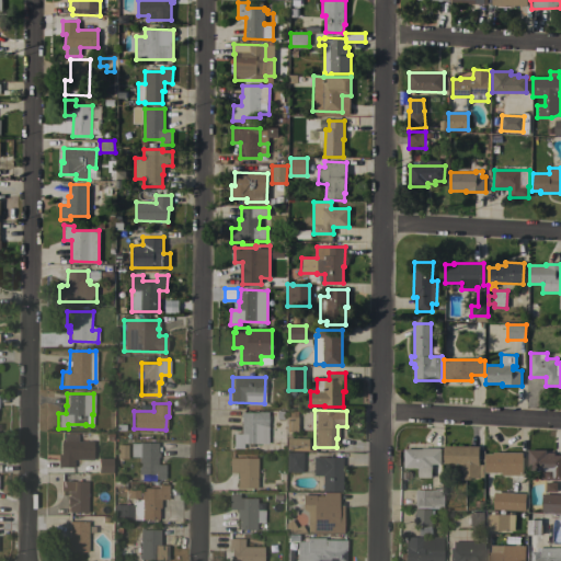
[(242,443),(242,447),(232,447),(232,433),(240,433),(240,412),(258,412),(258,411),(267,411),(267,443),(260,443),(242,443)]
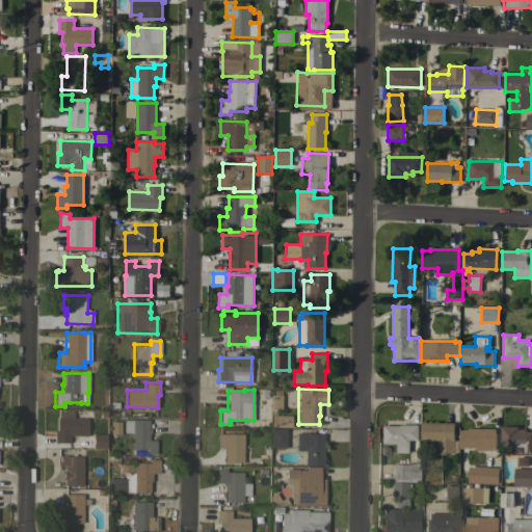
[(280,405),(293,407),(295,391),(282,390),(280,405)]
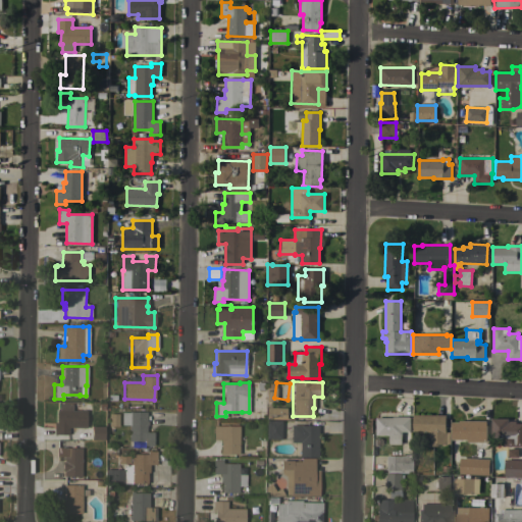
[(68,427),(68,434),(53,433),(54,422),(56,422),(56,410),(58,410),(58,403),(72,403),(72,410),(87,410),(87,427),(68,427)]
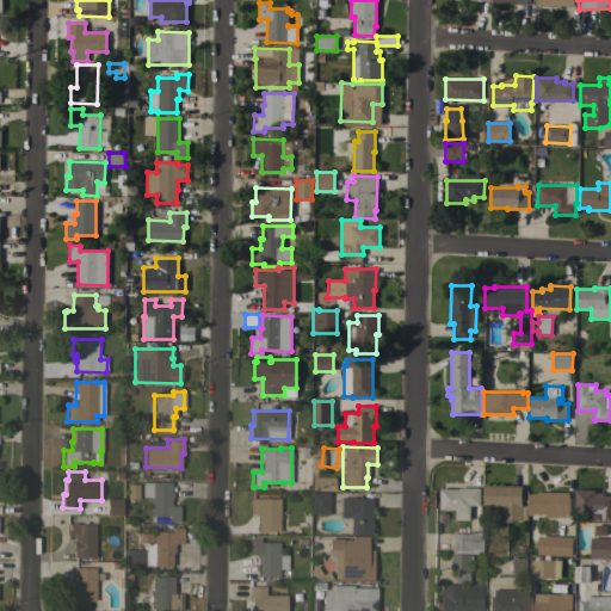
[(312,491),(312,476),(334,476),(334,491),(312,491)]
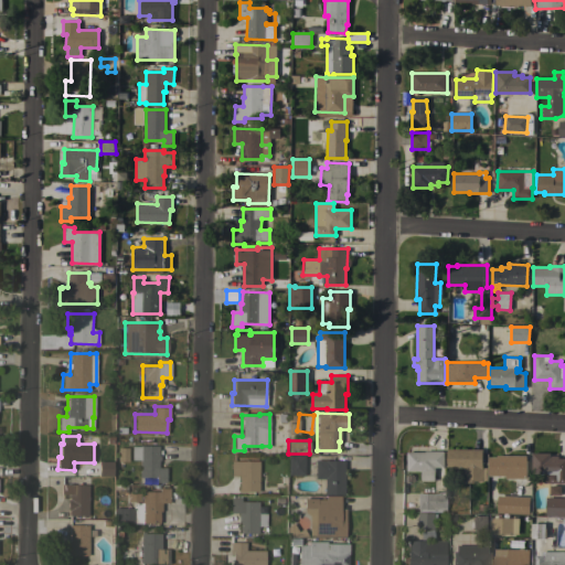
[(158,445),(158,455),(160,455),(160,460),(158,459),(158,467),(166,467),(166,481),(156,481),(156,476),(139,476),(140,459),(131,459),(131,445),(140,446),(140,445),(158,445)]
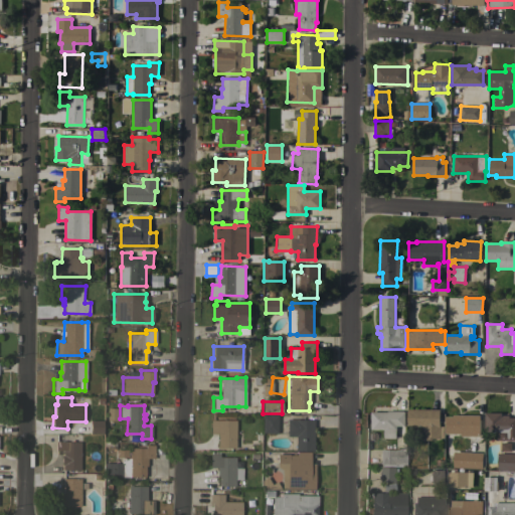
[(116,420),(106,420),(106,408),(116,408),(116,420)]
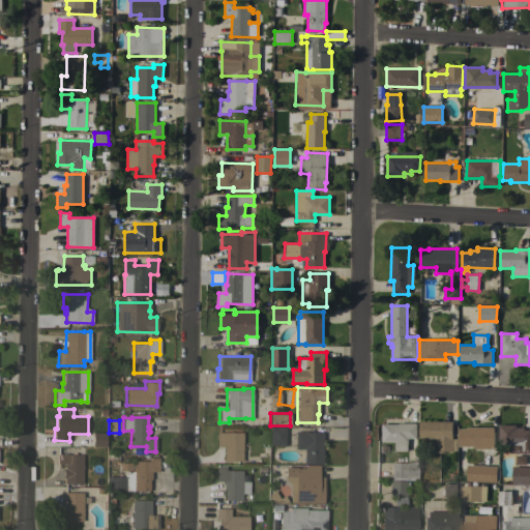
[(452,421),(452,439),(457,439),(457,451),(444,451),(444,453),(433,453),(433,446),(435,446),(435,440),(419,440),(419,421),(452,421)]
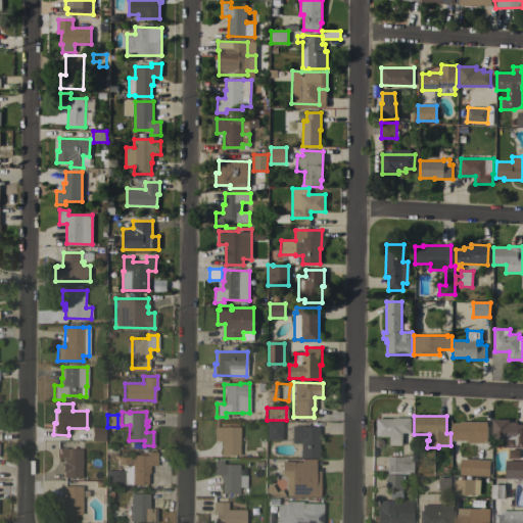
[(393,419),(393,418),(411,418),(411,419),(411,433),(410,433),(410,440),(401,440),(401,445),(390,445),(390,436),(377,436),(377,419),(393,419)]
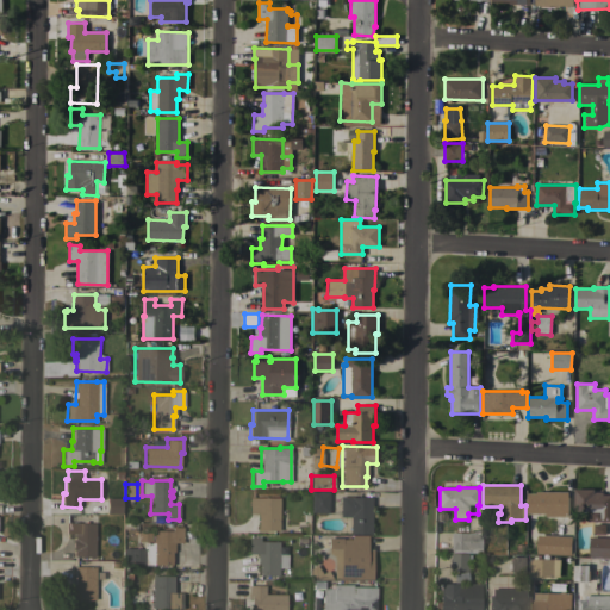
[(609,522),(589,522),(589,511),(574,511),(574,489),(595,490),(595,492),(603,492),(603,495),(609,495),(609,522)]
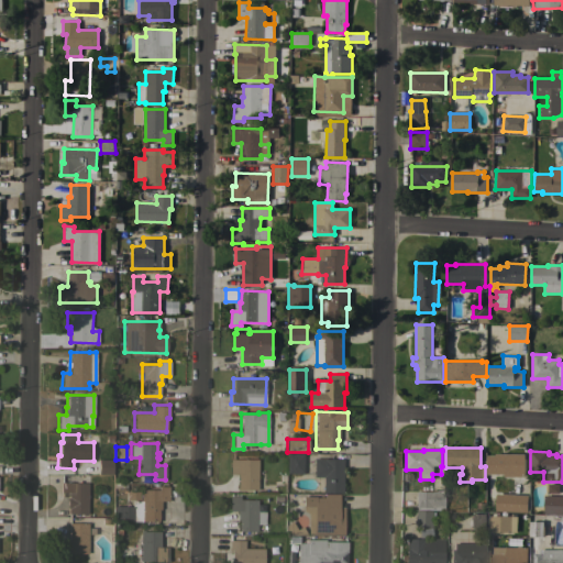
[(302,473),(286,473),(287,453),(302,453),(302,473)]
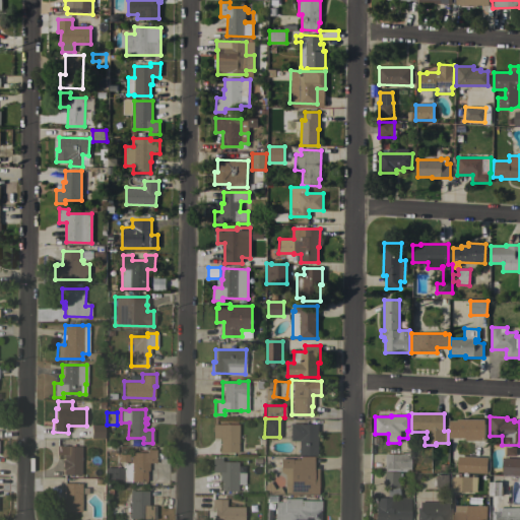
[(484,419),(484,441),(465,441),(465,438),(450,438),(450,420),(457,420),(457,419),(484,419)]
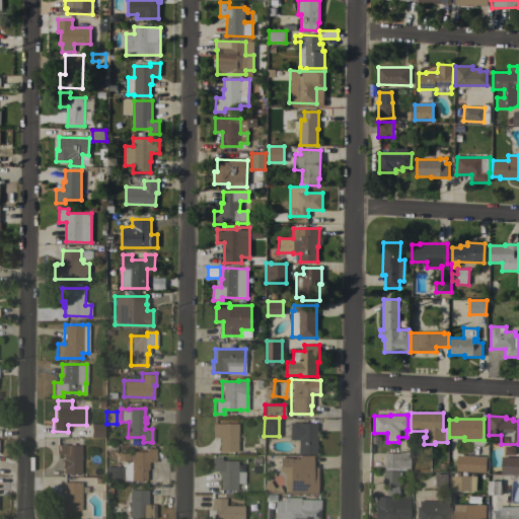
[(237,451),(219,451),(219,437),(212,436),(212,423),(237,423),(237,451)]
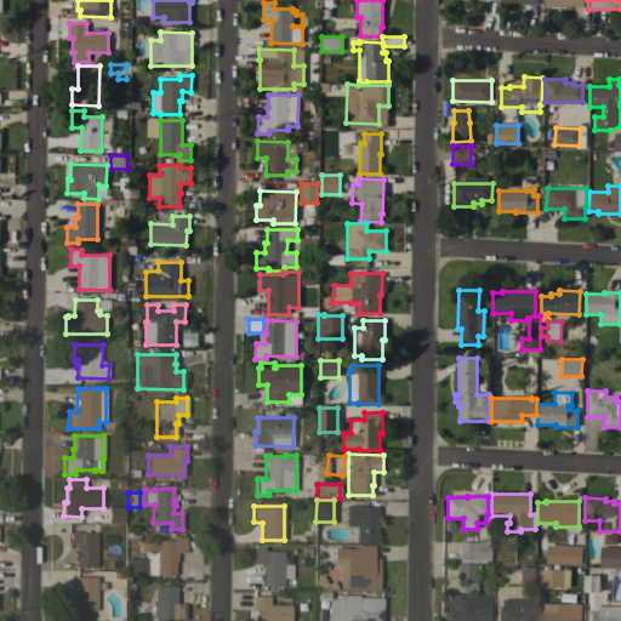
[(377,543),(355,543),(355,525),(346,525),(346,506),(377,506),(377,543)]
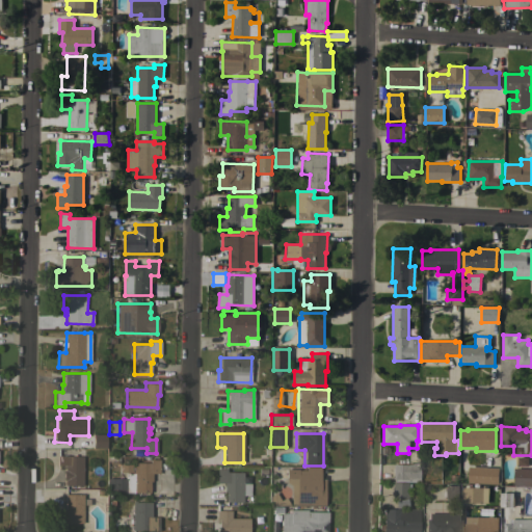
[(82,485),(64,485),(64,479),(63,479),(63,470),(64,470),(64,464),(57,464),(57,455),(67,455),(83,456),(82,485)]
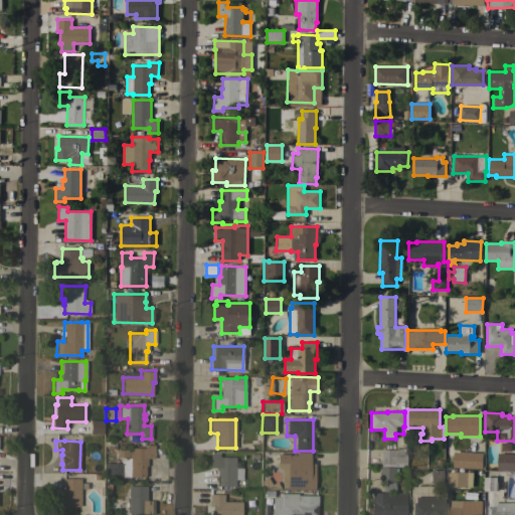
[(122,476),(122,478),(105,478),(105,463),(121,463),(121,458),(129,458),(129,447),(145,447),(145,445),(154,445),(154,458),(147,458),(147,466),(145,466),(145,477),(122,476)]
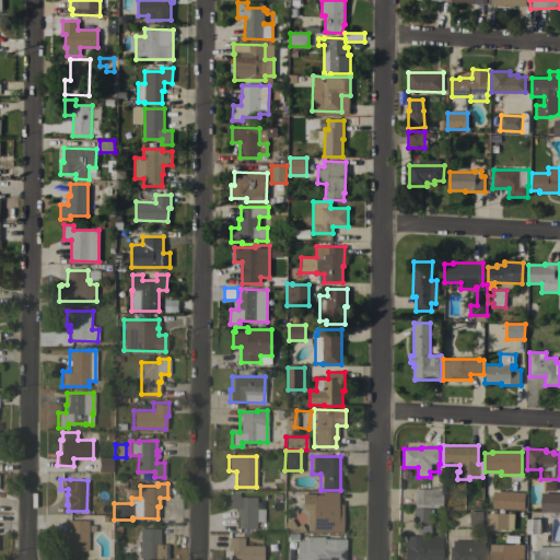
[(413,488),(441,489),(441,505),(436,505),(436,506),(415,506),(415,504),(412,504),(413,488)]
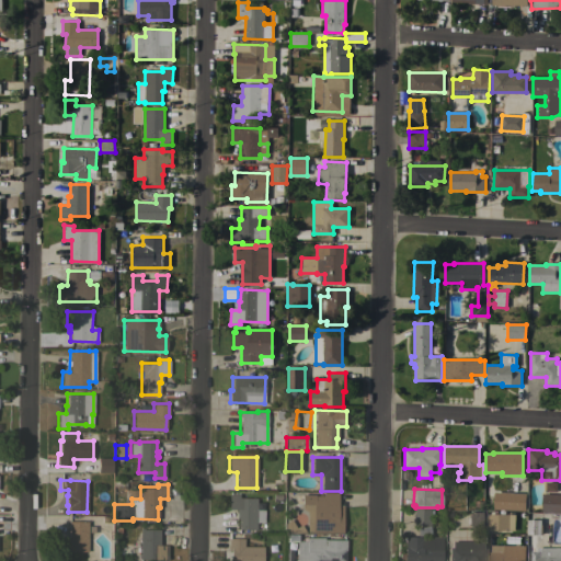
[(342,533),(312,531),(307,531),(307,512),(301,508),(301,494),(315,494),(315,495),(323,495),(323,492),(338,492),(338,504),(343,505),(342,533)]
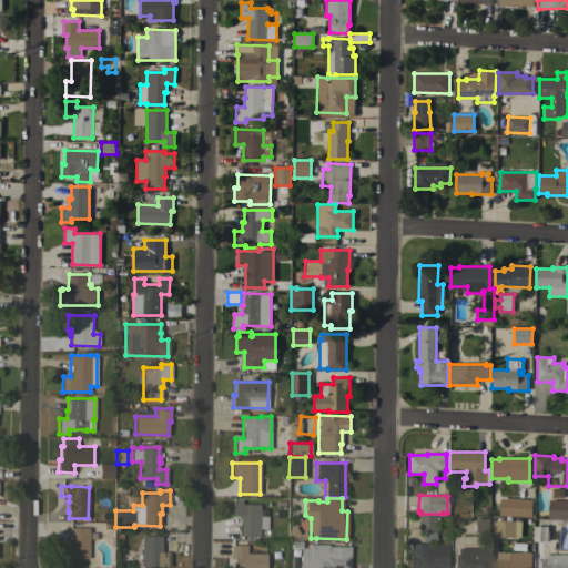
[(499,516),(500,498),(533,499),(531,517),(499,516)]
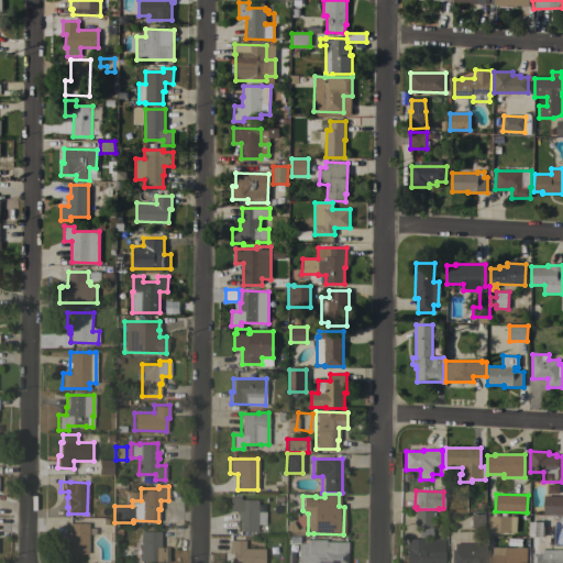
[(264,510),(264,523),(256,523),(256,531),(239,531),(239,519),(236,519),(236,510),(229,510),(230,495),(240,496),(240,499),(257,499),(257,510),(264,510)]
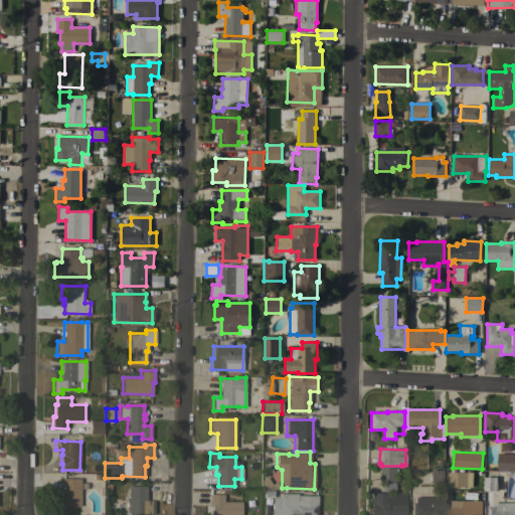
[(514,454),(514,471),(497,471),(498,454),(514,454)]
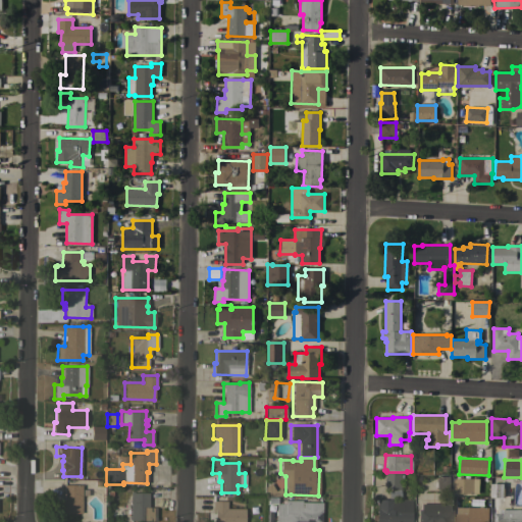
[(384,473),(400,473),(400,487),(384,487),(384,473)]
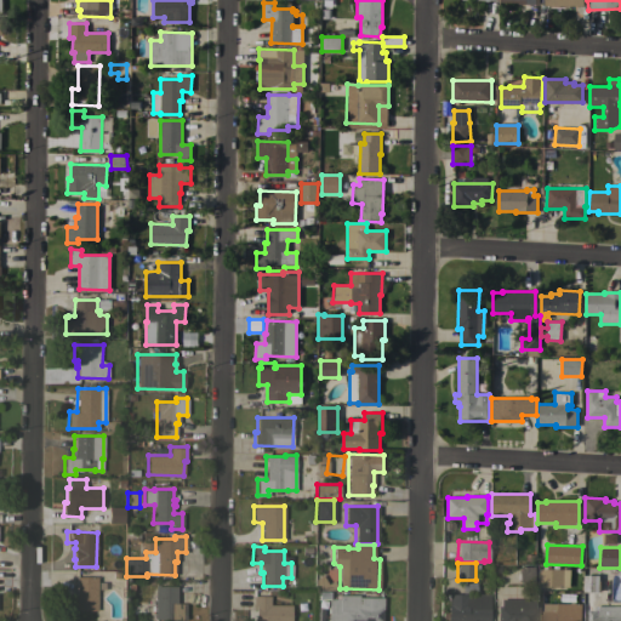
[(510,584),(510,569),(519,569),(519,567),(536,567),(536,584),(510,584)]
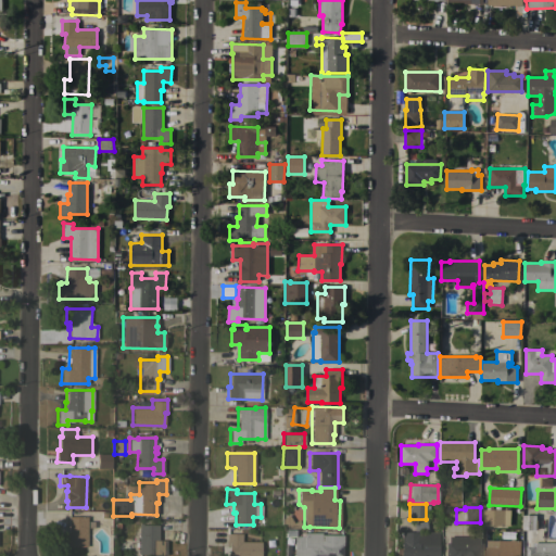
[(510,526),(484,526),(484,509),(510,509),(510,526)]
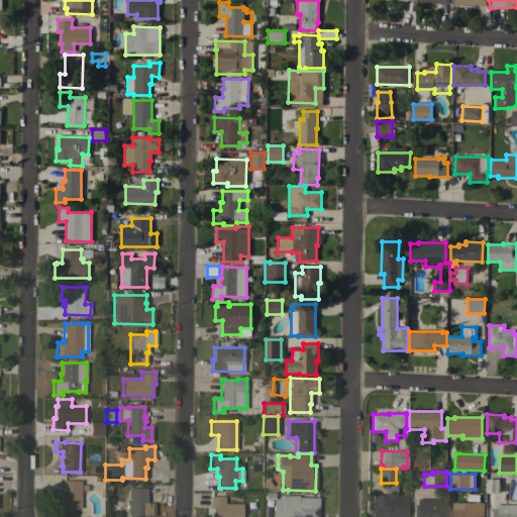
[(506,483),(499,483),(499,492),(498,492),(498,502),(486,502),(486,474),(506,474),(506,483)]
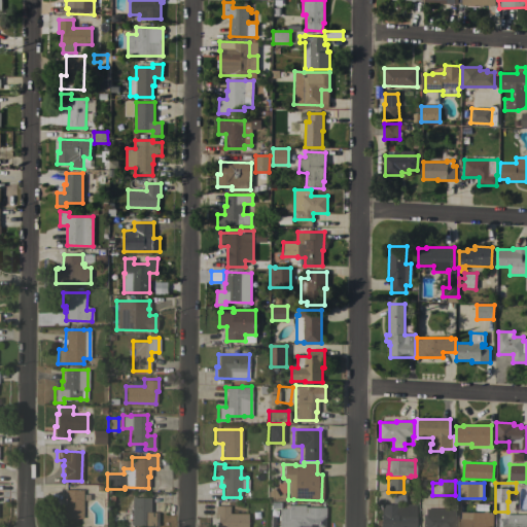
[(267,500),(267,491),(273,488),(278,495),(282,492),(287,500),(267,500)]
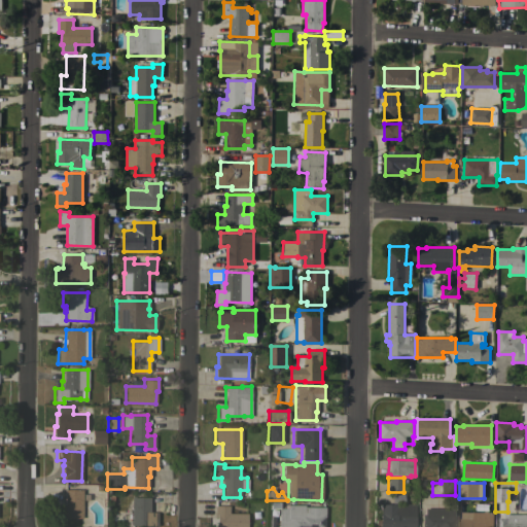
[(82,518),(59,517),(59,503),(64,503),(64,489),(82,489),(82,518)]
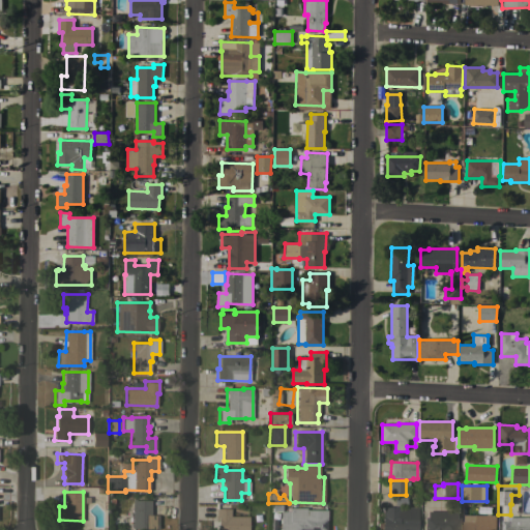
[(131,528),(133,499),(151,500),(151,514),(158,514),(157,528),(131,528)]
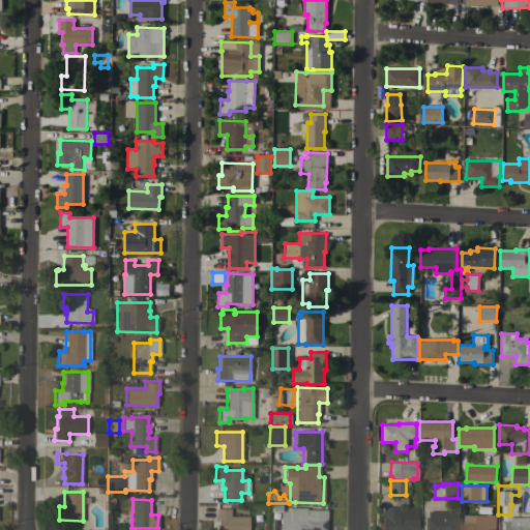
[(326,529),(280,529),(281,511),(270,511),(270,504),(282,504),(282,510),(289,510),(289,507),(305,507),(305,509),(326,509),(326,529)]
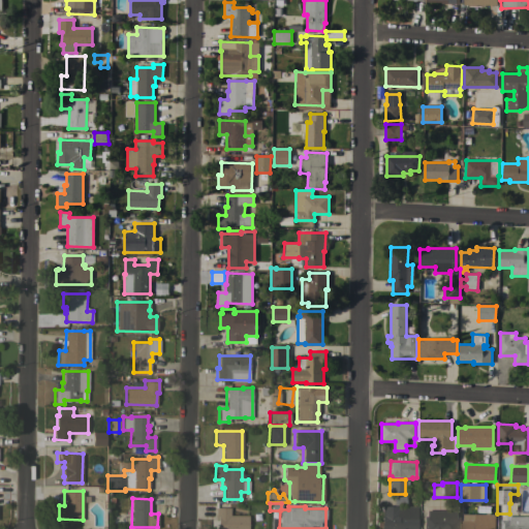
[(416,505),(416,528),(381,528),(381,505),(416,505)]
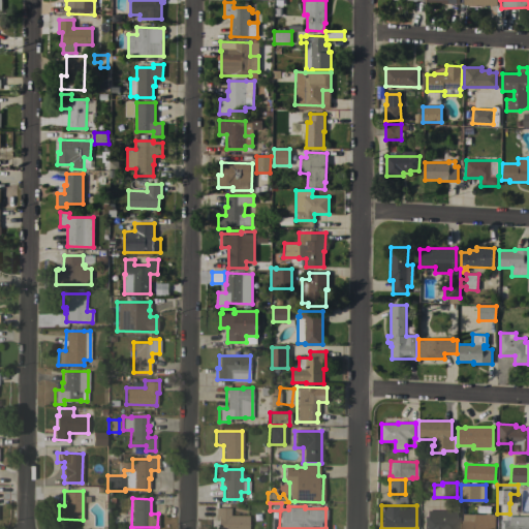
[(217,528),(217,520),(215,520),(215,507),(229,507),(229,515),(248,515),(248,528),(217,528)]
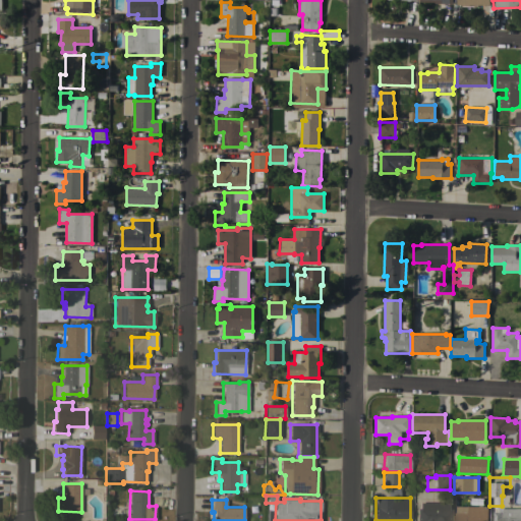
[(449,505),(449,508),(451,508),(450,520),(417,520),(417,508),(419,508),(419,504),(449,505)]
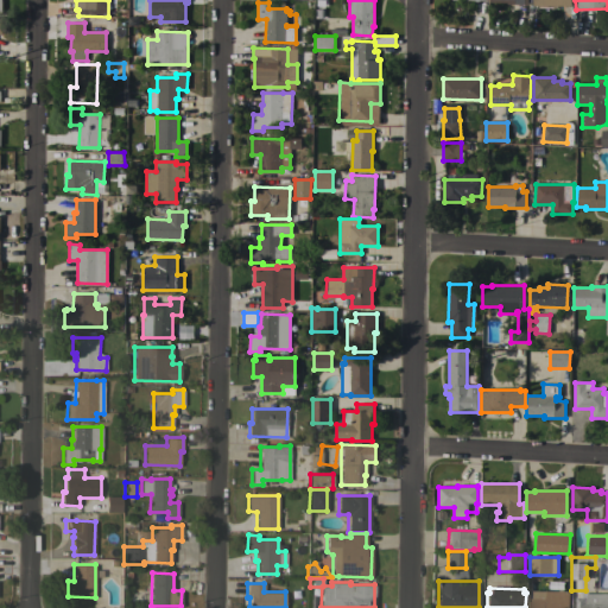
[(557,589),(562,589),(562,590),(570,590),(570,607),(531,607),(531,591),(557,591),(557,589)]
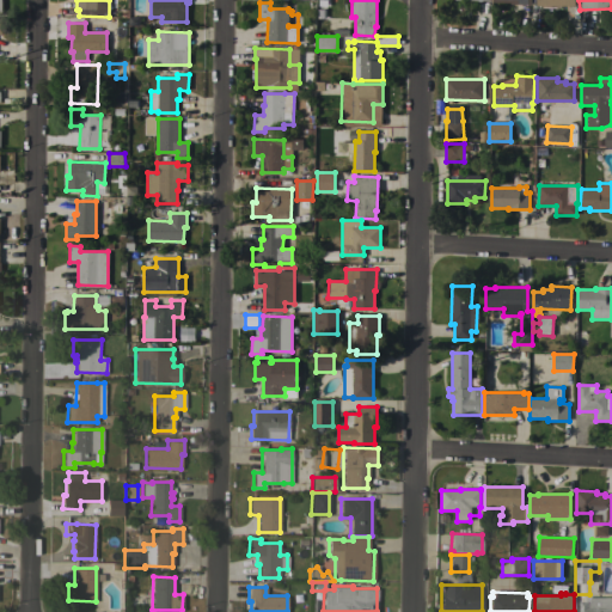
[(580,601),(585,601),(585,598),(611,598),(611,611),(580,611),(580,603),(580,601)]
